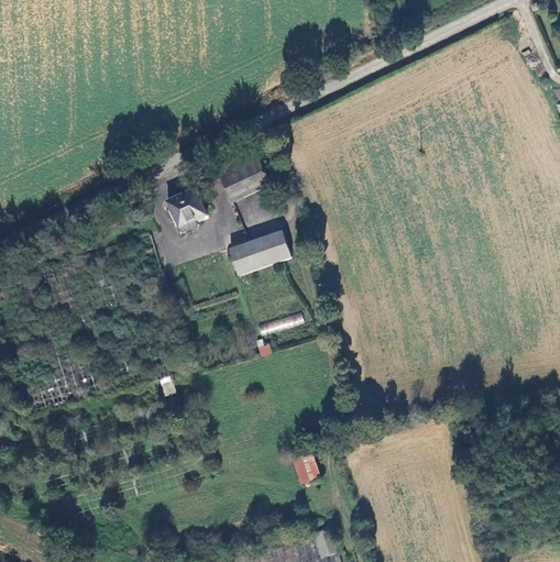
[(213,166),(219,177),(259,157),(253,146),(213,166)]
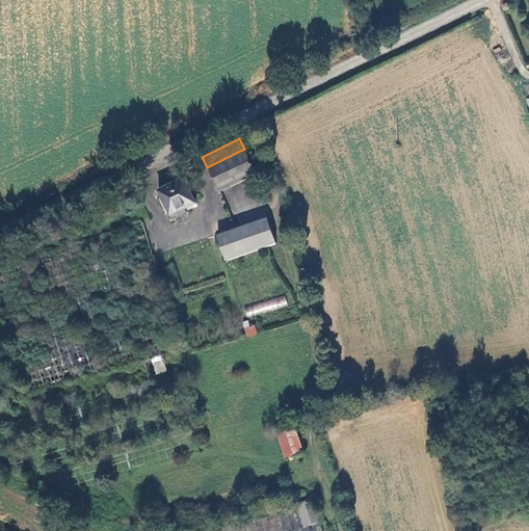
[(244,149),(207,167),(217,191),(256,174),(244,149)]
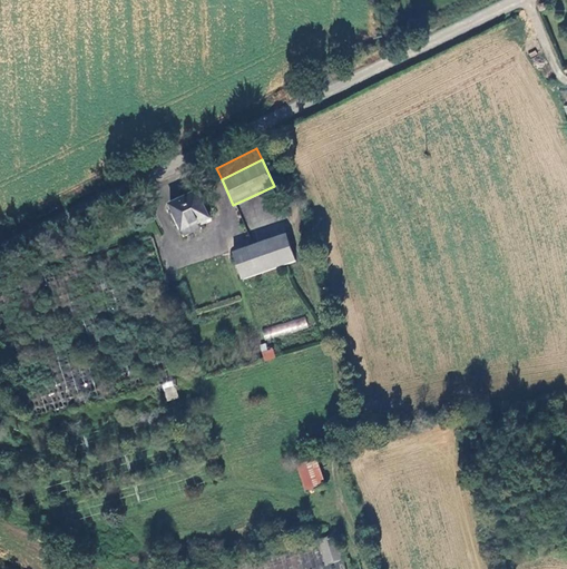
[(194,190),(167,204),(179,231),(207,217),(194,190)]
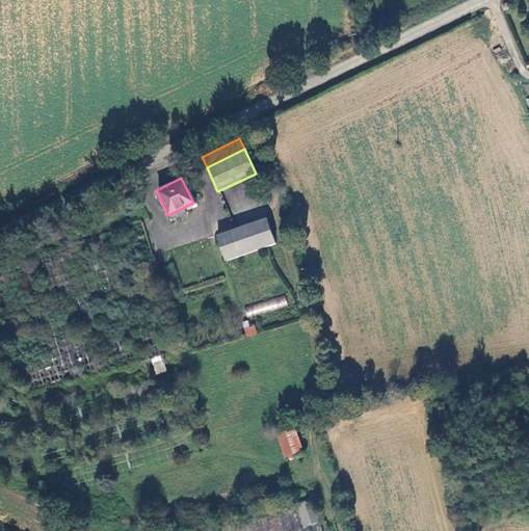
[(267,219),(217,236),(226,261),(275,244),(267,219)]
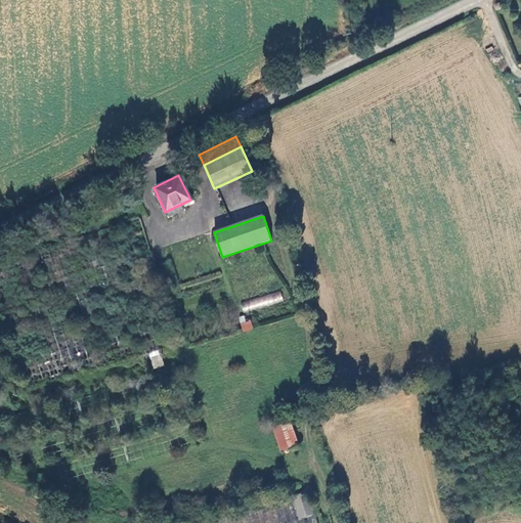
[(240,309),(280,301),(278,292),(237,300),(240,309)]
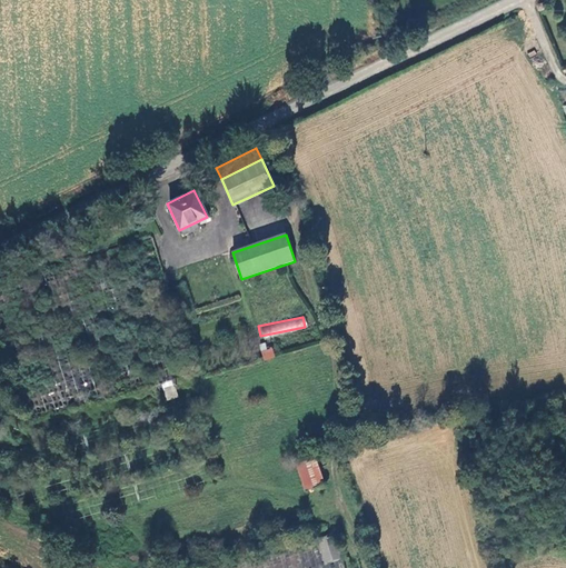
[(269,349),(260,351),(262,358),(272,356),(269,349)]
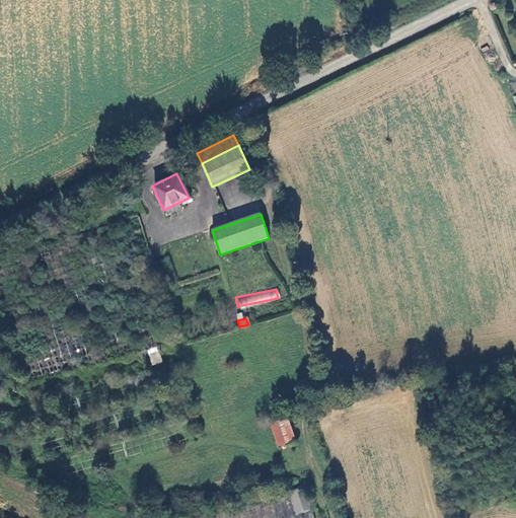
[(156,347),(145,350),(150,364),(161,361),(156,347)]
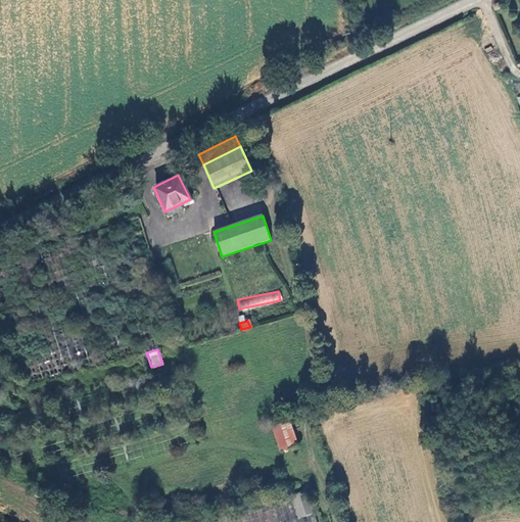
[(298,444),(288,416),(279,420),(280,422),(272,425),(280,451),(298,444)]
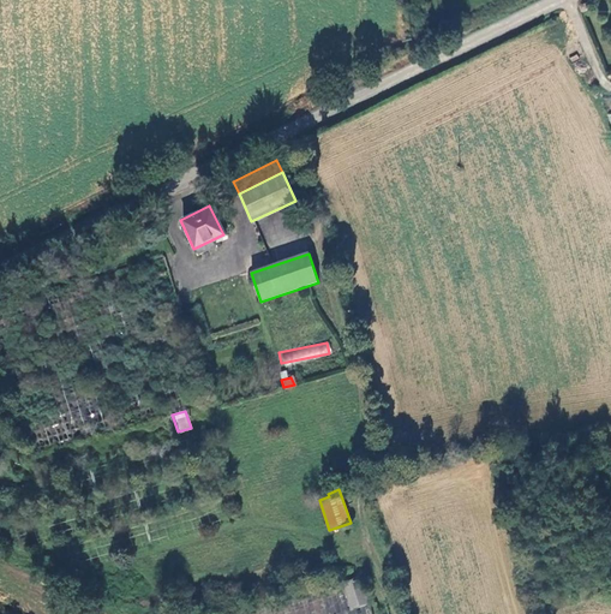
[(373,613),(364,578),(244,613),(373,613)]
